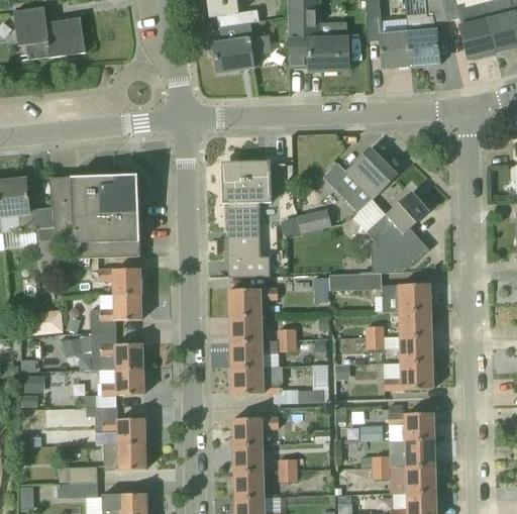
[(217,16),(218,26),(259,20),(256,9),(238,11),(236,0),(206,0),(209,17),(217,16)]
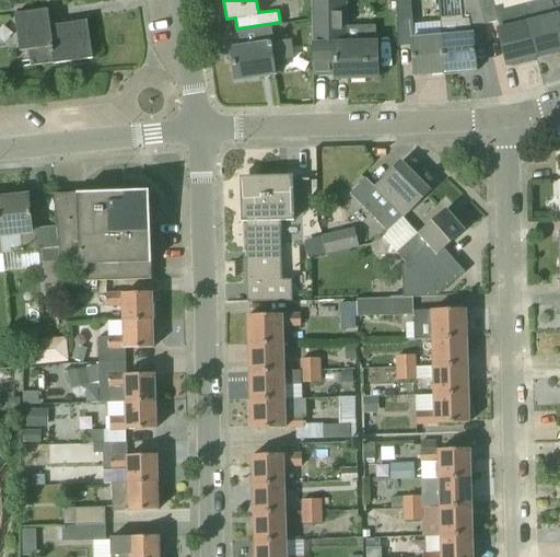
[(334,69),(334,76),(376,74),(375,37),(369,38),(346,38),(346,10),(338,10),(338,0),(311,0),(312,70),(334,69)]
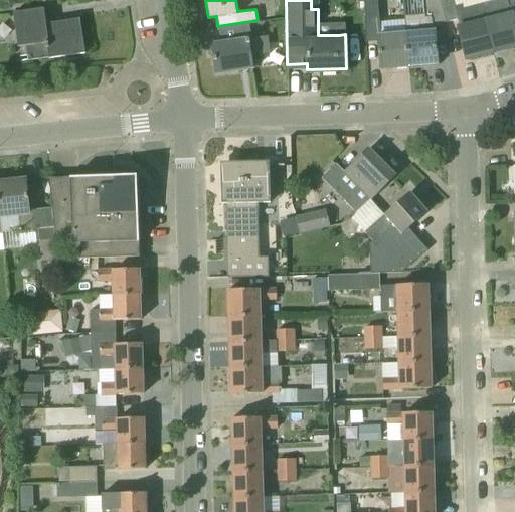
[(406,32),(409,64),(437,61),(434,23),(445,21),(440,0),(421,0),(423,12),(404,14),(406,32)]
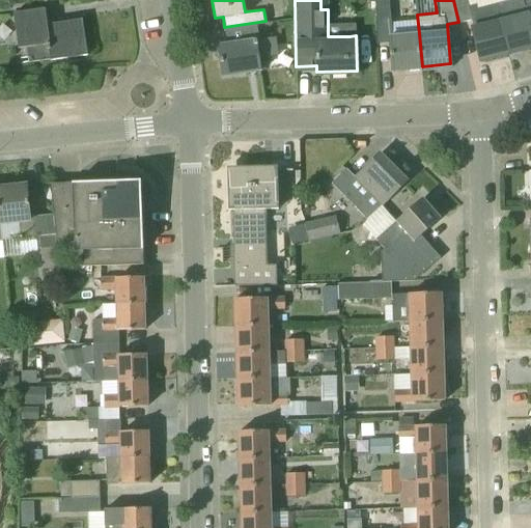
[(471,19),(480,59),(509,52),(497,1),(477,6),(476,2),(469,3),(468,0),(453,0),(458,22),(471,19)]
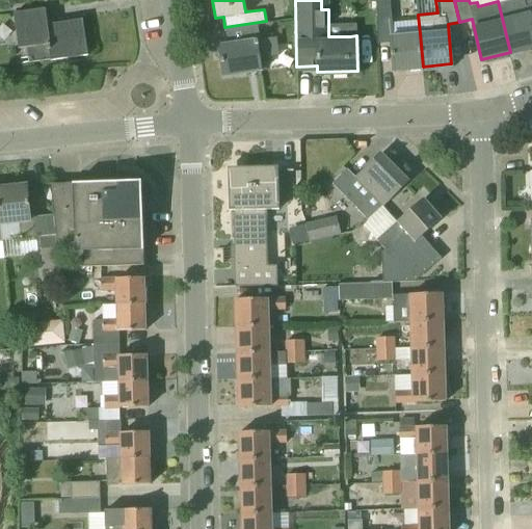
[(498,1),(510,52),(531,46),(531,20),(531,15),(531,14),(531,0),(497,0),(498,1)]
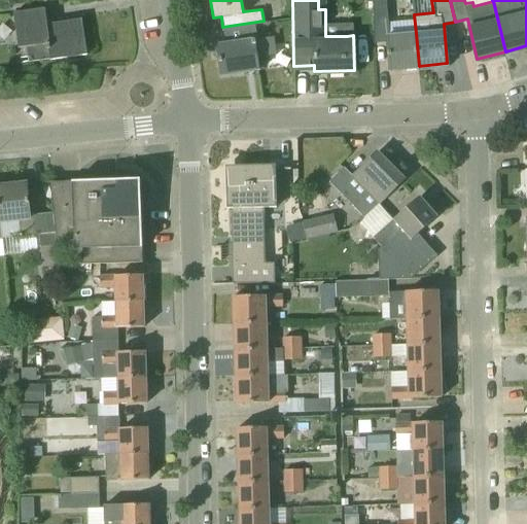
[(386,2),(376,2),(373,2),(373,28),(388,27),(387,2),(386,2)]
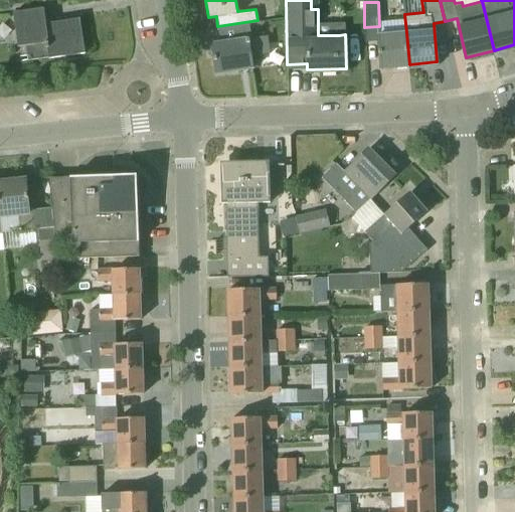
[(45,41),(48,56),(84,51),(79,17),(46,21),(44,6),(12,10),(17,45),(45,41)]
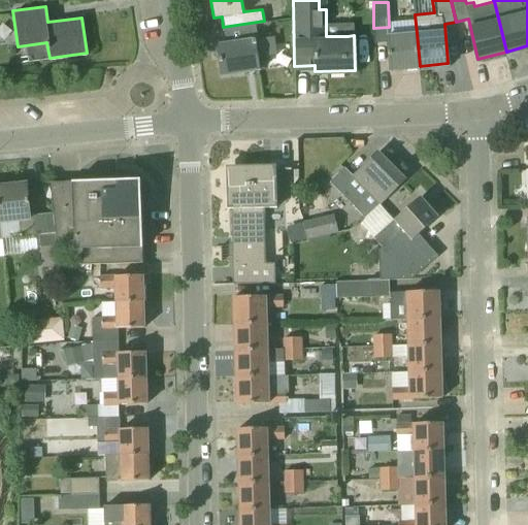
[(217,42),(222,74),(258,69),(256,55),(269,53),(269,56),(283,55),(278,27),(241,32),(242,38),(217,42)]
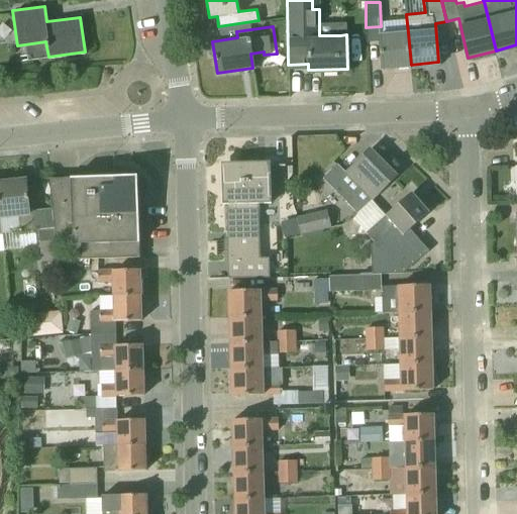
[(379,35),(382,67),(411,65),(408,32),(379,35)]
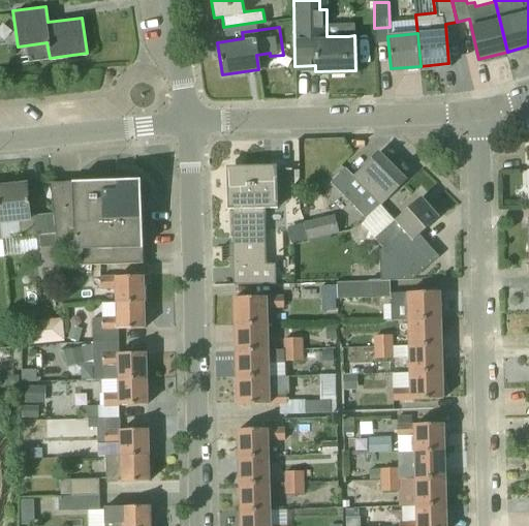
[(365,216),(383,197),(404,178),(378,151),(353,175),(345,165),(330,181),(365,216)]
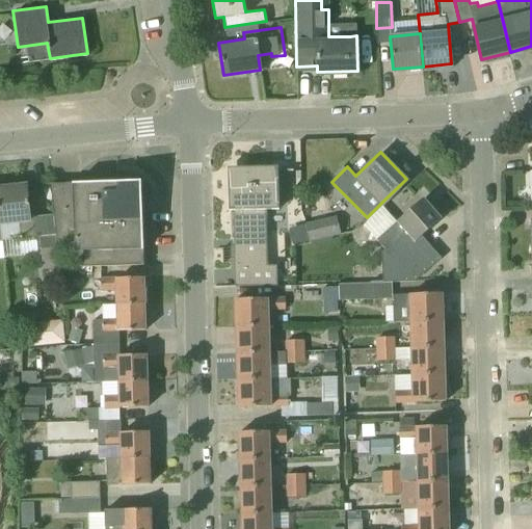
[(232,209),(234,285),(276,283),(276,263),(267,263),(265,208),(278,208),(277,167),(231,169),(232,209)]
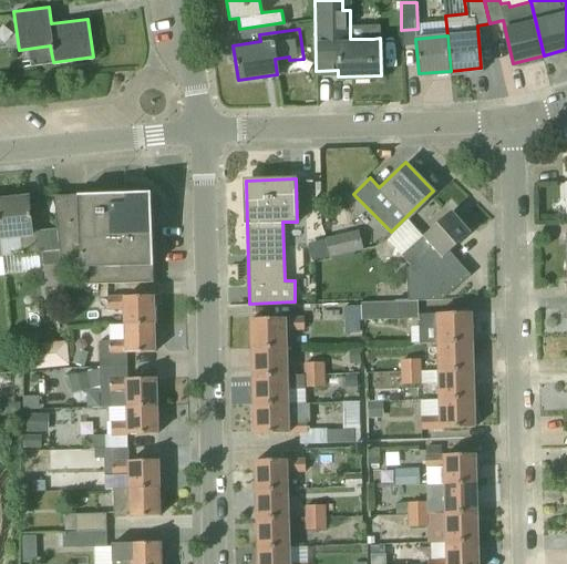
[(151,192),(111,192),(74,193),(74,200),(68,200),(68,194),(53,194),(59,247),(63,283),(95,283),(124,282),(153,280),(151,192)]
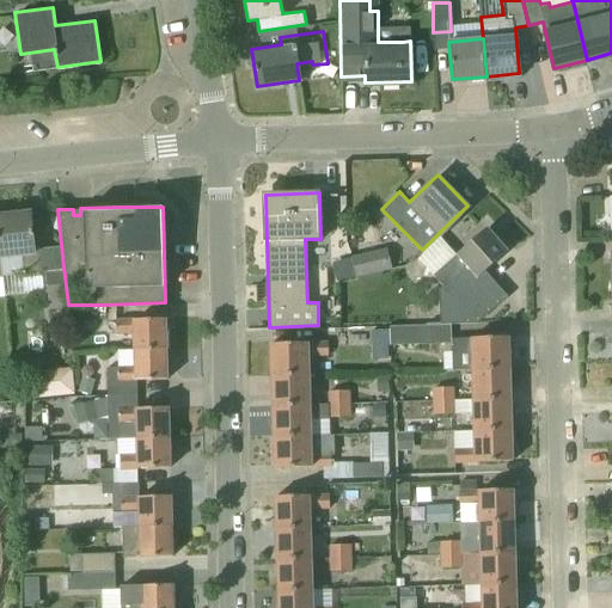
[(40,250),(34,250),(30,210),(0,213),(0,256),(22,255),(23,270),(42,268),(40,250)]
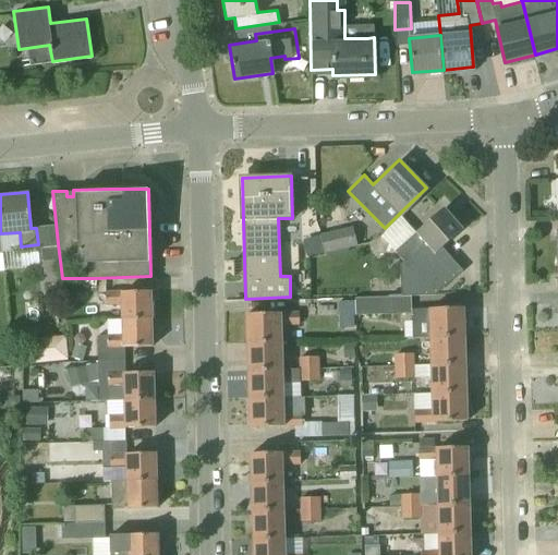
[(444,206),(421,227),(399,245),(395,250),(403,260),(400,263),(400,293),(388,293),(388,294),(391,294),(401,294),(411,294),(434,293),(462,269),(443,246),(462,228),(459,225),(460,224),(453,216),(452,217),(444,206)]
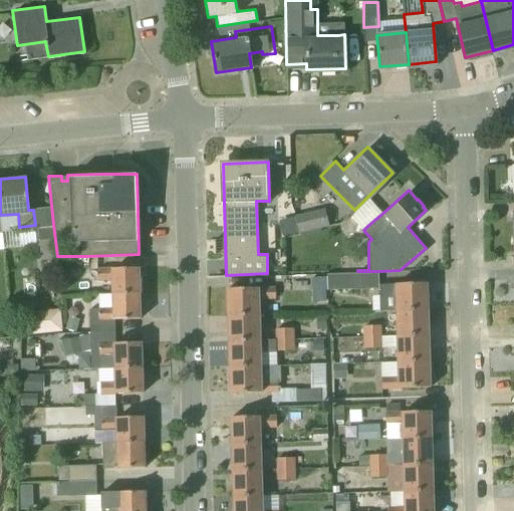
[(295,214),(299,231),(326,224),(322,208),(295,214)]
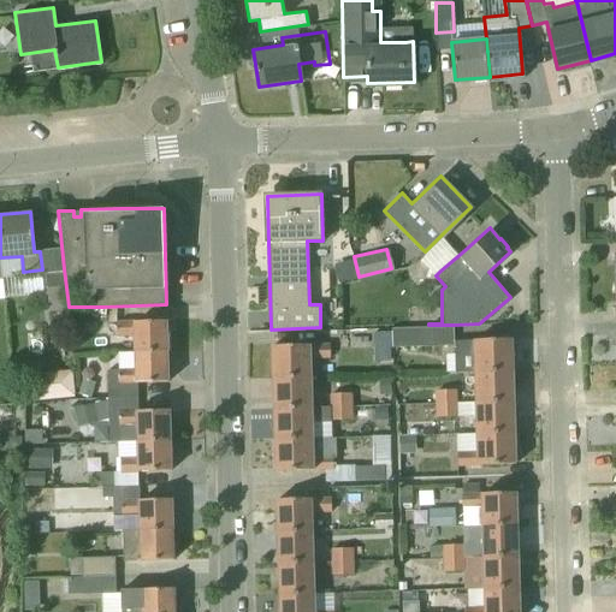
[(52,309),(69,307),(64,268),(46,269),(49,303),(52,302),(52,309)]
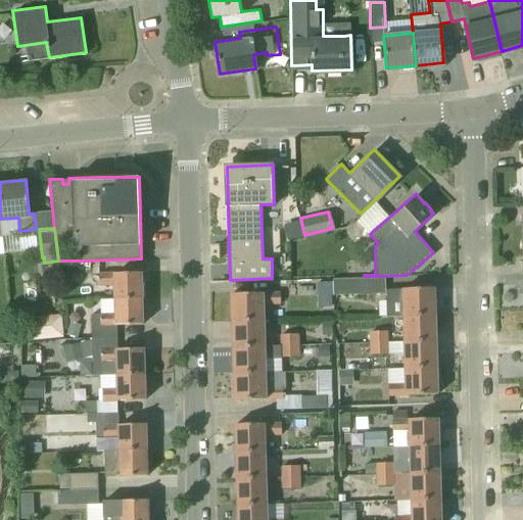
[(113,298),(142,297),(141,271),(114,272),(114,260),(88,261),(88,273),(98,273),(98,284),(113,283),(113,298)]
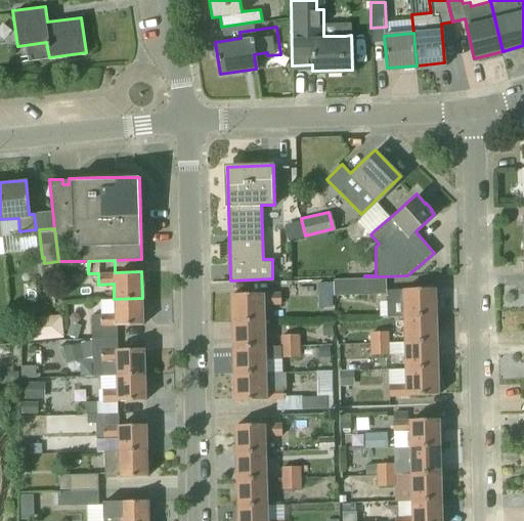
[(335,294),(367,293),(367,276),(364,276),(334,277),(335,294)]
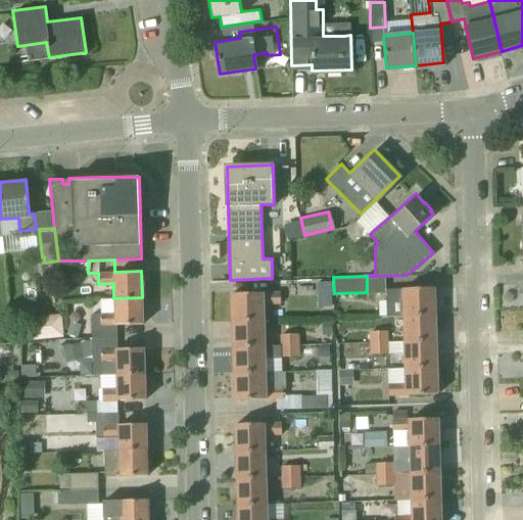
[(318,280),(318,292),(332,292),(333,292),(332,280),(318,280)]
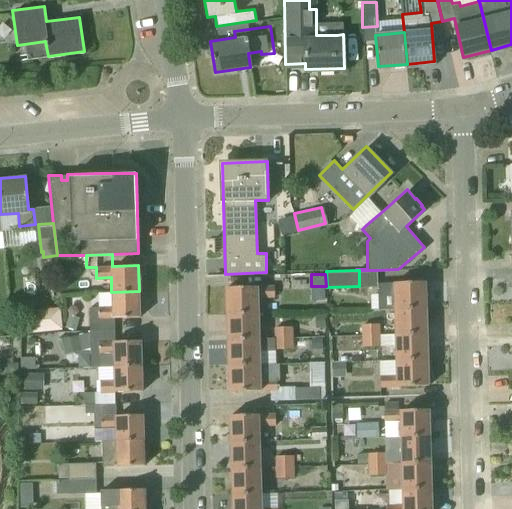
[(425,281),(377,282),(378,308),(393,308),(426,307),(425,281)]
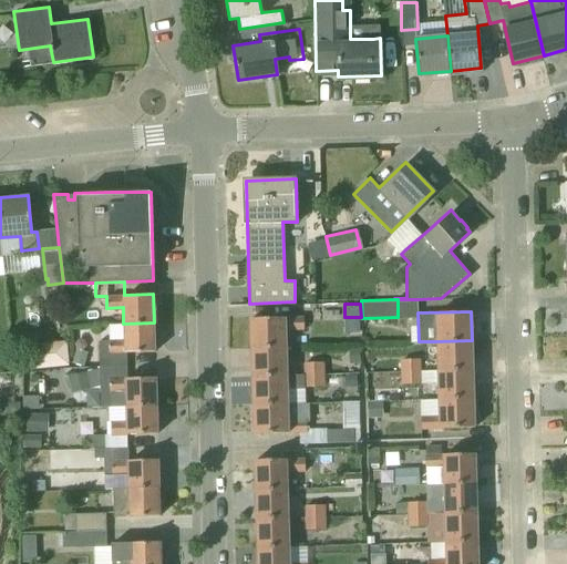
[(303,332),(303,315),(250,317),(251,345),(287,344),(287,332),(303,332)]
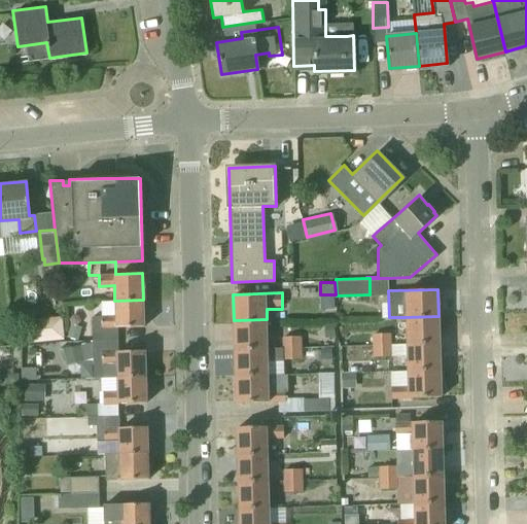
[(335,307),(335,294),(320,294),(320,307),(335,307)]
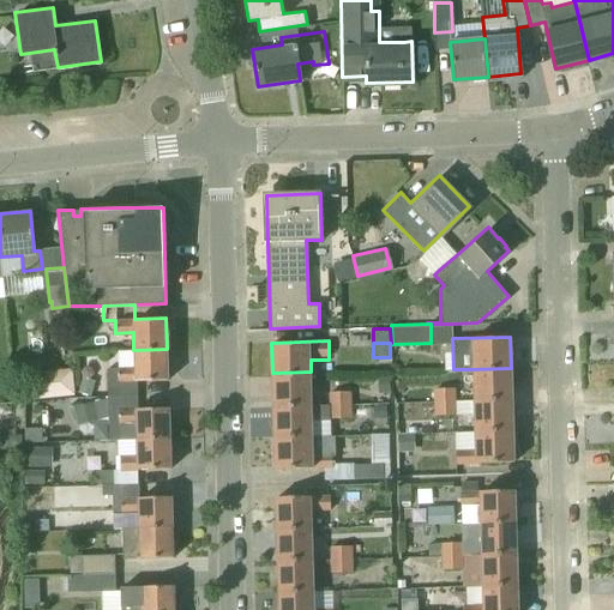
[(137,393),(137,379),(167,378),(167,349),(133,350),(133,366),(107,367),(107,394),(137,393)]
